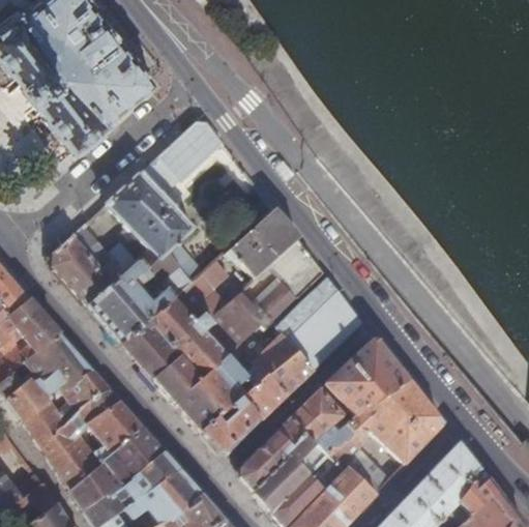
[(109,119),(157,82),(135,52),(131,52),(93,4),(93,0),(30,0),(26,3),(0,20),(0,59),(27,94),(72,152),(112,124),(109,119)]
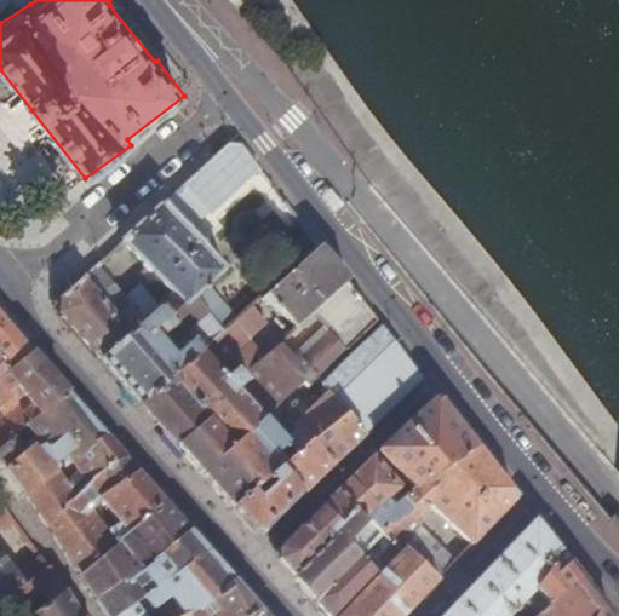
[(177,190),(200,217),(208,209),(212,213),(262,170),(242,143),(229,143),(178,189),(177,190)]
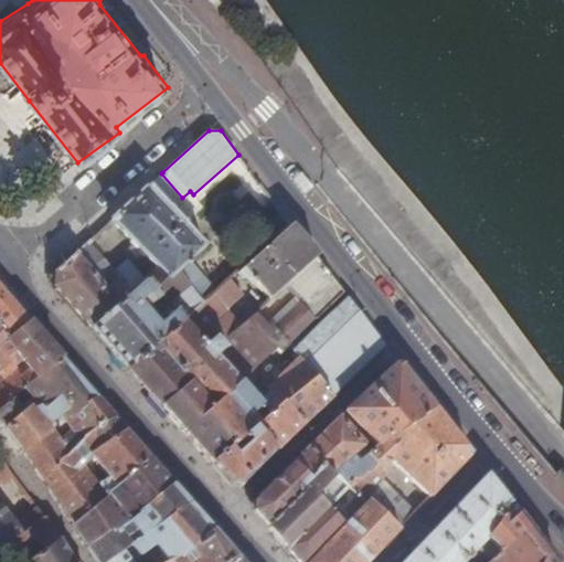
[(205,243),(172,207),(182,198),(161,173),(115,216),(159,264),(150,273),(172,297),(191,281),(205,297),(211,293),(244,265),(238,258),(224,271),(221,266),(206,277),(189,258),(205,243)]
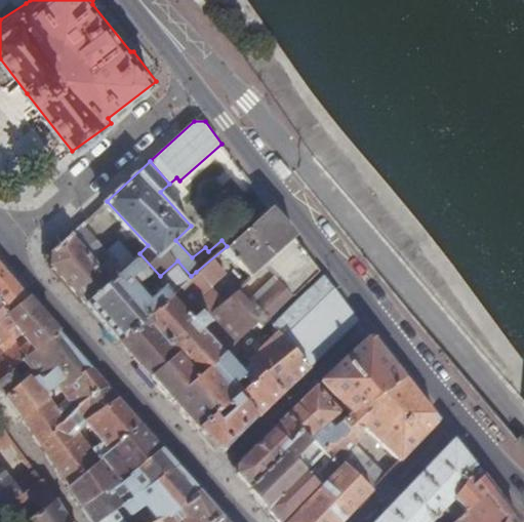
[(277,214),(272,208),(227,246),(239,261),(250,274),(294,237),(277,214)]
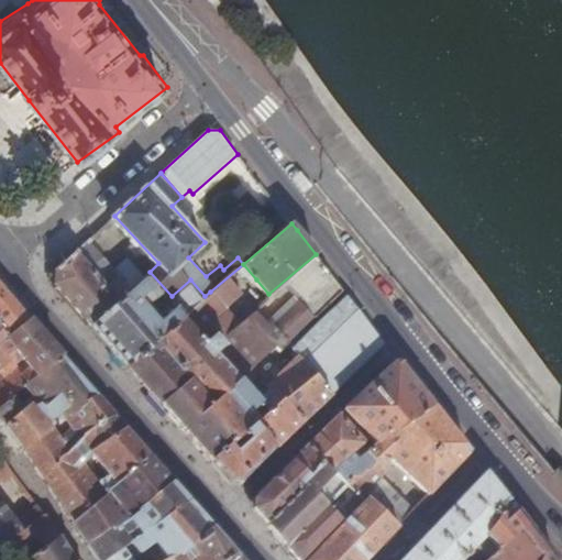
[(107,280),(120,266),(94,235),(79,249),(107,280)]
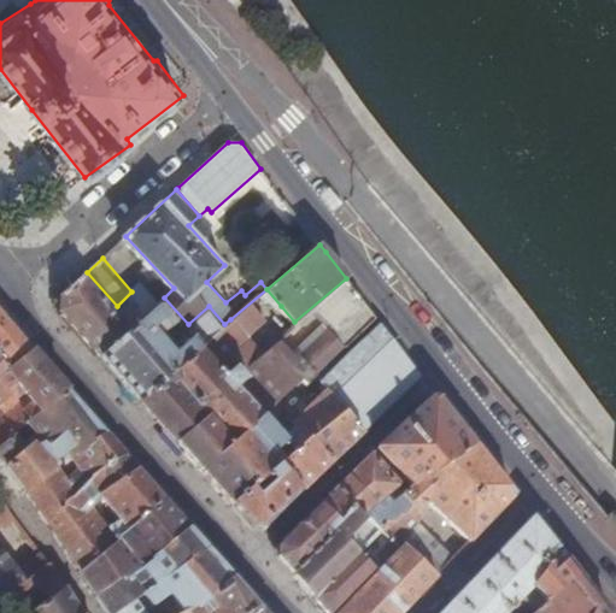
[(105,352),(134,325),(117,306),(87,272),(65,293),(63,301),(105,352)]
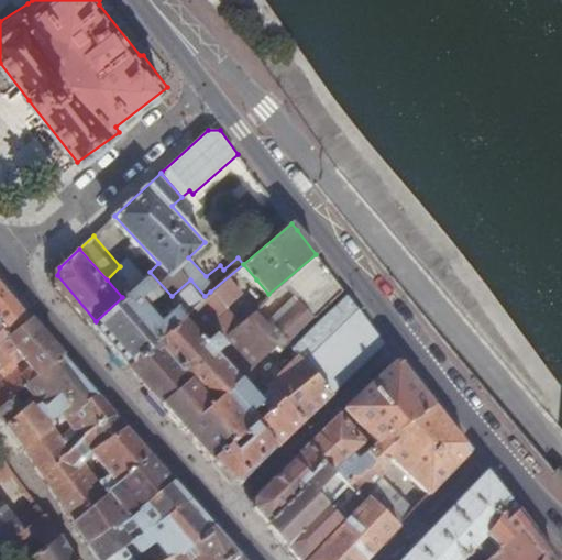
[(331,273),(316,254),(268,294),(250,310),(237,321),(229,328),(237,336),(230,342),(237,350),(240,354),(250,365),(276,342),(266,329),(331,273)]
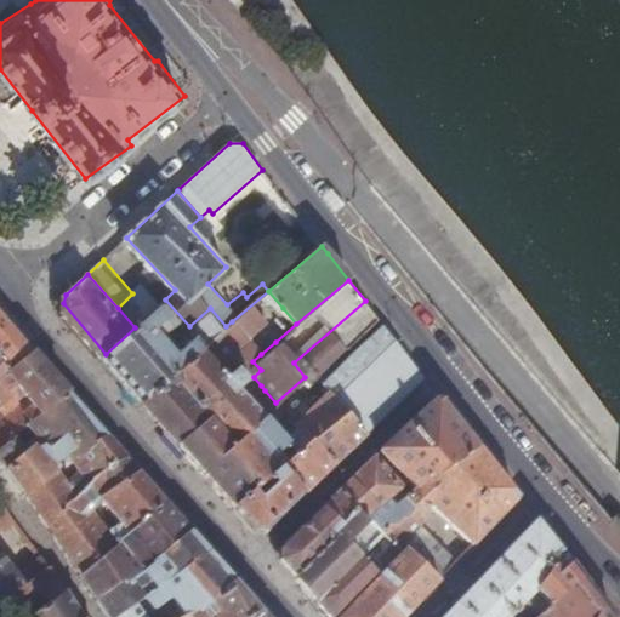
[(161,303),(143,284),(132,293),(118,308),(135,327),(161,303)]
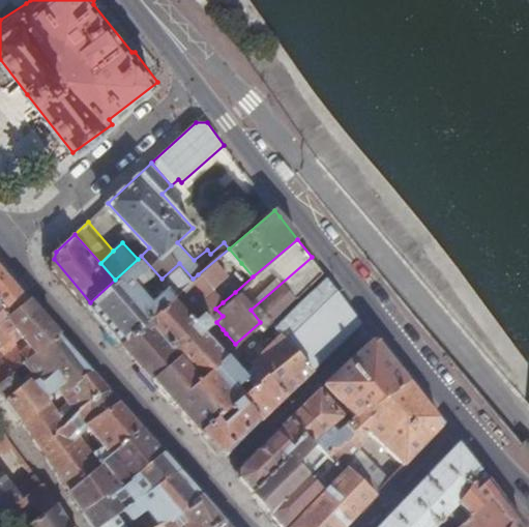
[(210,288),(241,263),(229,249),(198,274),(210,288)]
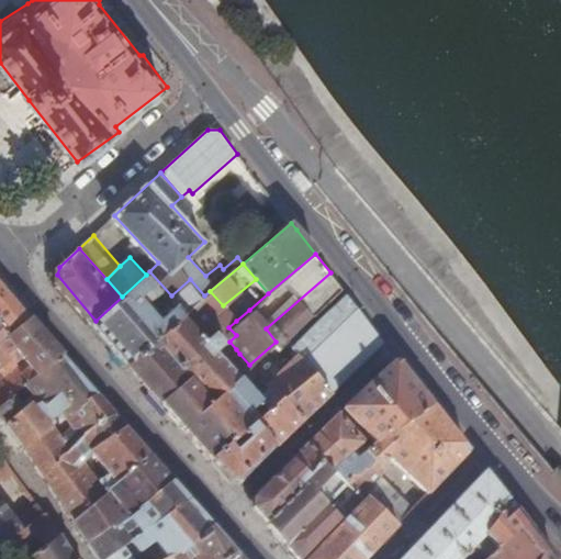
[(180,316),(187,312),(171,295),(149,271),(146,275),(122,297),(96,321),(115,344),(130,359),(180,316)]
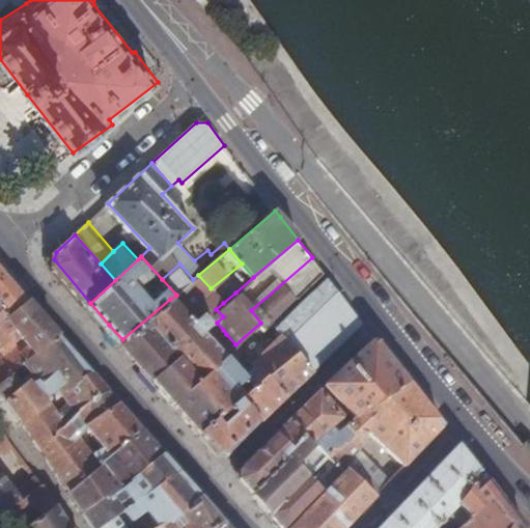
[(176,295),(193,279),(179,264),(162,279),(176,295)]
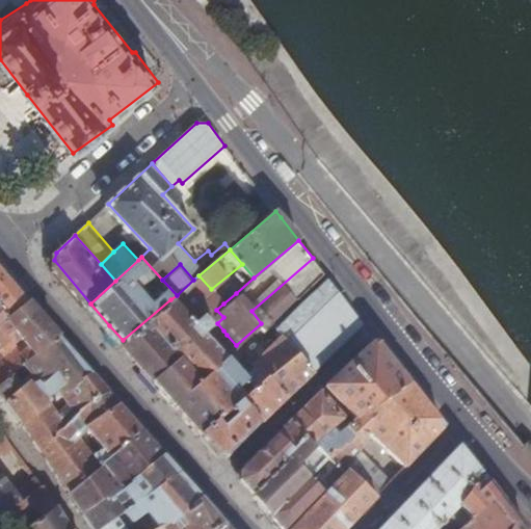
[(0,316),(3,320),(28,297),(15,283),(0,265),(0,316)]
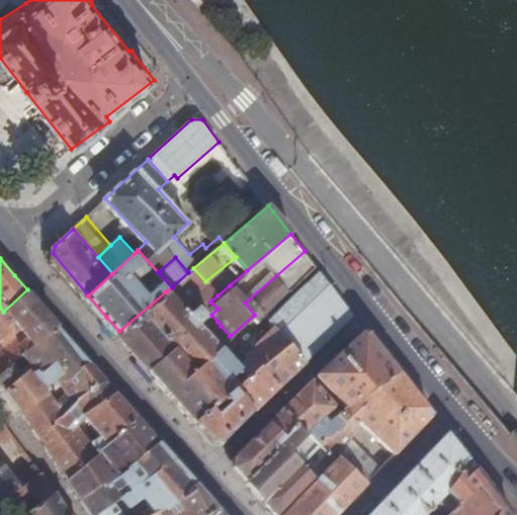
[(218,295),(205,281),(193,268),(188,272),(172,287),(166,291),(187,314),(196,305),(201,310),(204,307),(210,302),(218,295)]
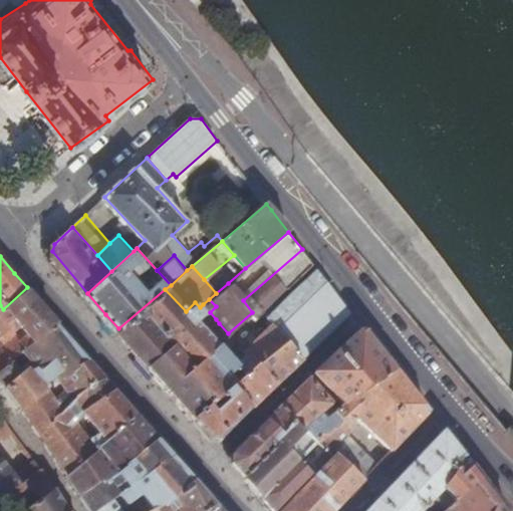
[(320,273),(314,266),(258,316),(262,321),(225,356),(240,375),(283,337),(278,331),(329,285),(320,273)]
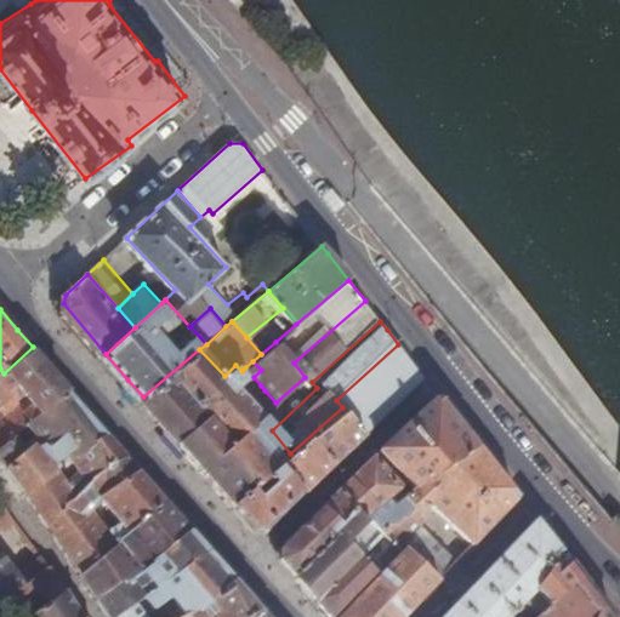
[(336,400),(342,407),(365,433),(424,377),(410,359),(398,344),(336,400)]
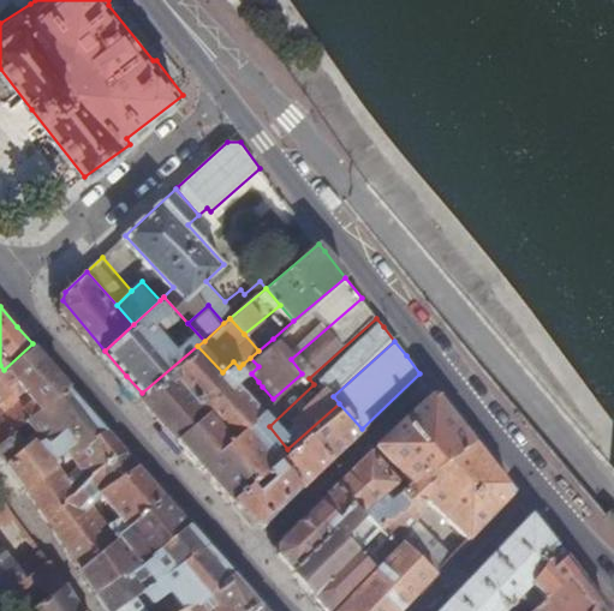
[(33,343),(4,370),(0,372),(0,438),(33,411),(66,382),(51,364),(33,343)]
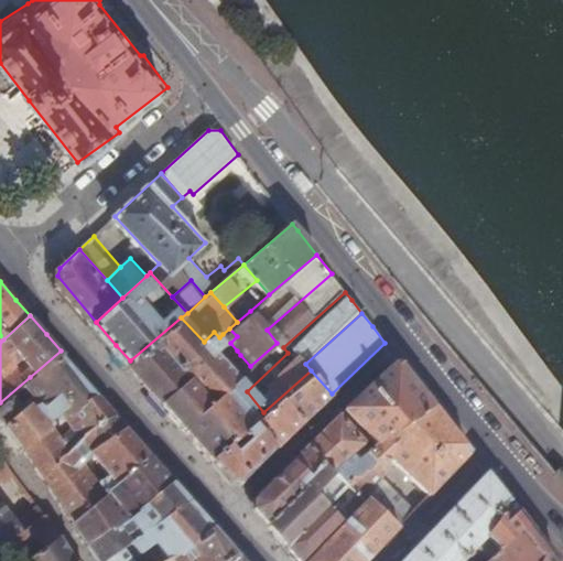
[(208,348),(219,337),(214,332),(204,342),(181,317),(130,360),(153,388),(171,408),(199,386),(186,369),(209,349),(208,348)]
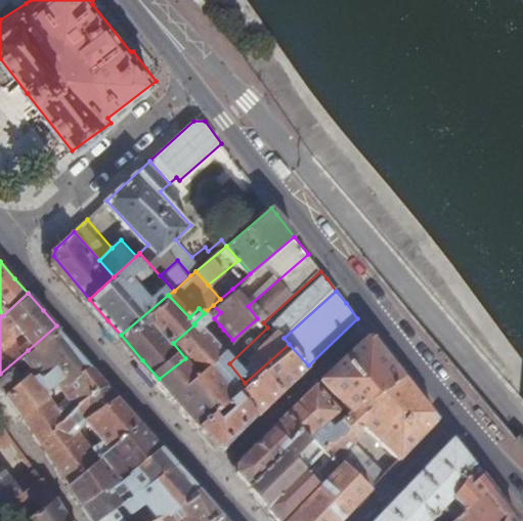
[(220,312),(213,305),(207,310),(214,318),(220,312)]
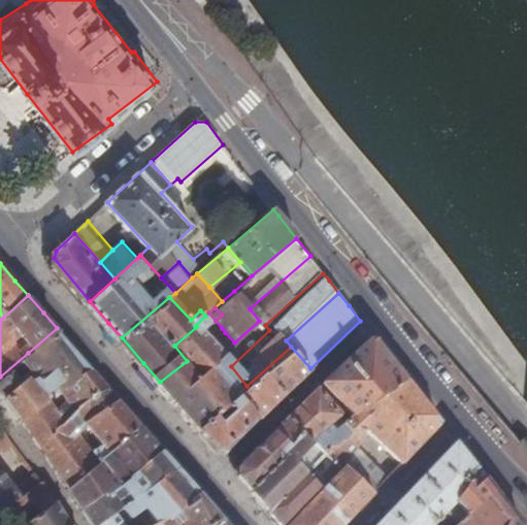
[(222,328),(216,321),(208,327),(216,333),(222,328)]
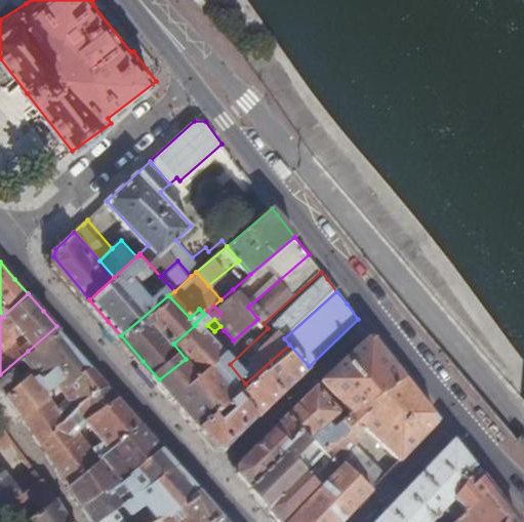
[(222,355),(195,325),(173,344),(186,359),(159,379),(176,399),(190,414),(198,426),(237,390),(245,384),(230,364),(222,355)]
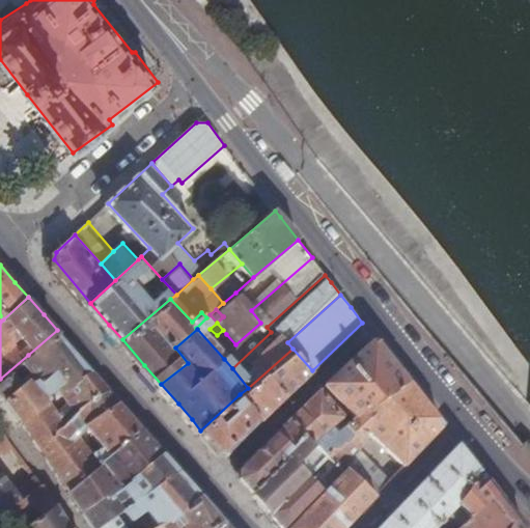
[(64,338),(57,330),(28,355),(43,373),(54,364),(74,349),(64,338)]
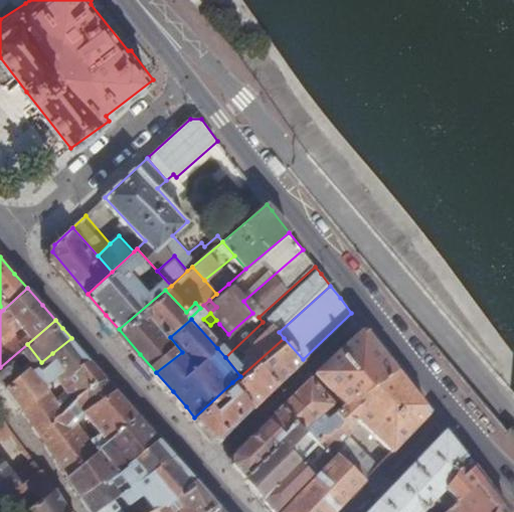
[(315,375),(345,407),(394,370),(382,354),(367,334),(361,332),(329,362),(315,375)]
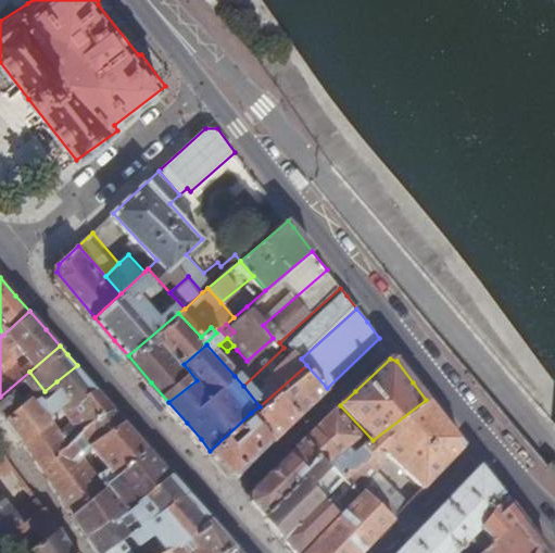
[(77,365),(57,381),(66,394),(59,402),(65,411),(96,386),(86,375),(77,365)]
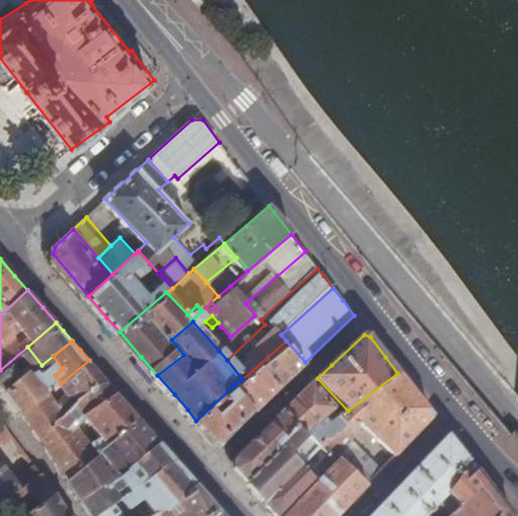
[(242,379),(234,385),(255,408),(281,384),(305,362),(286,341),(242,379)]
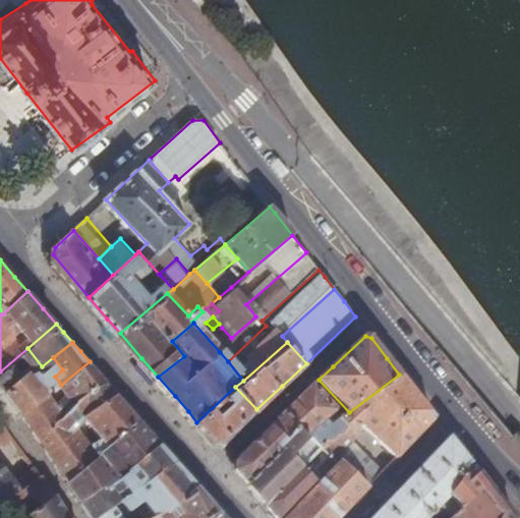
[(0,371),(0,381),(8,393),(42,366),(27,348),(0,371)]
